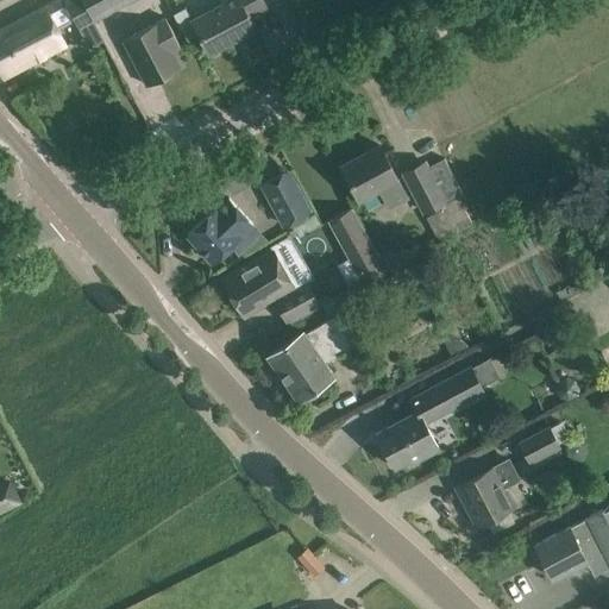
[(79,27),(93,19),(82,0),(54,0),(2,27),(0,27),(0,71),(2,76),(66,43),(51,17),(67,7),(79,27)]
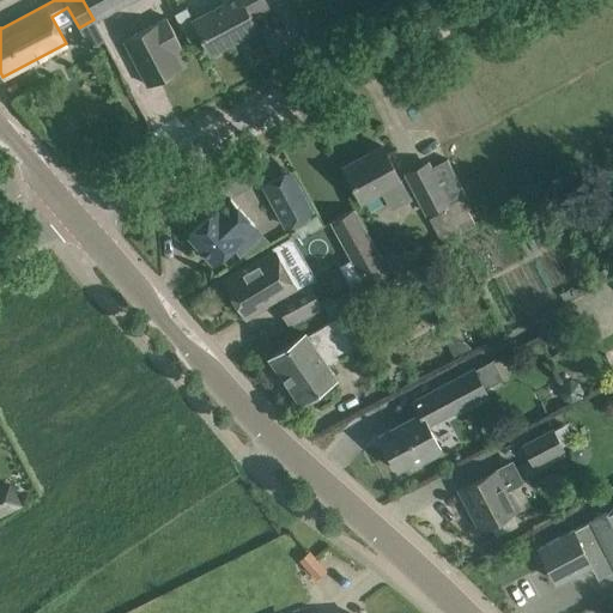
[(83,0),(93,19),(129,0),(83,0)]
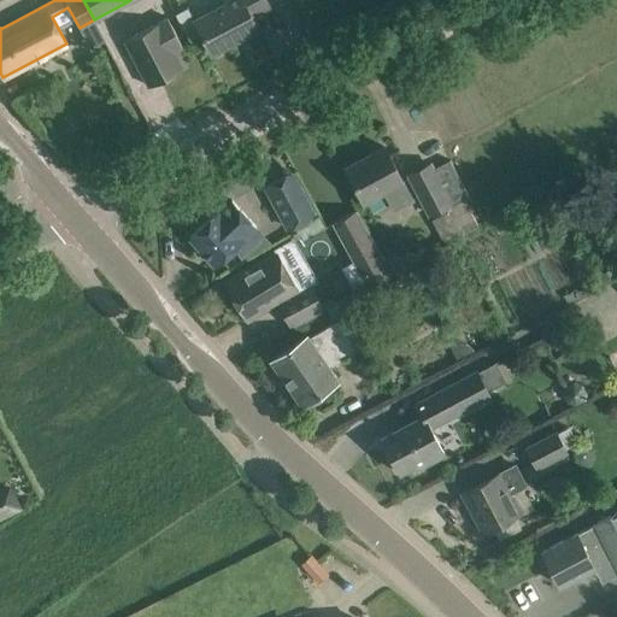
[(270,7),(265,0),(223,0),(193,17),(211,53),(257,29),(251,17),(270,7)]
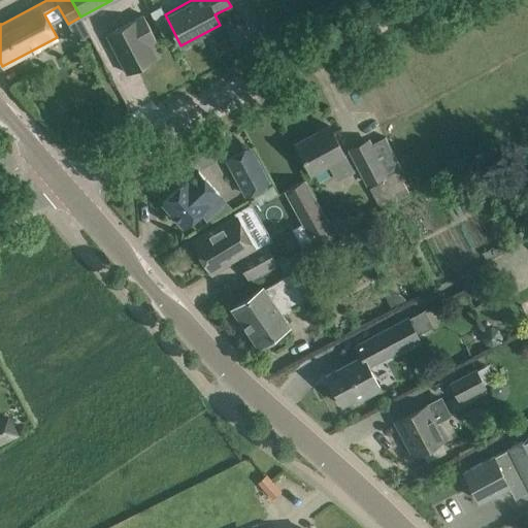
[(106,34),(118,56),(127,73),(156,58),(149,44),(156,40),(142,15),(106,34)]
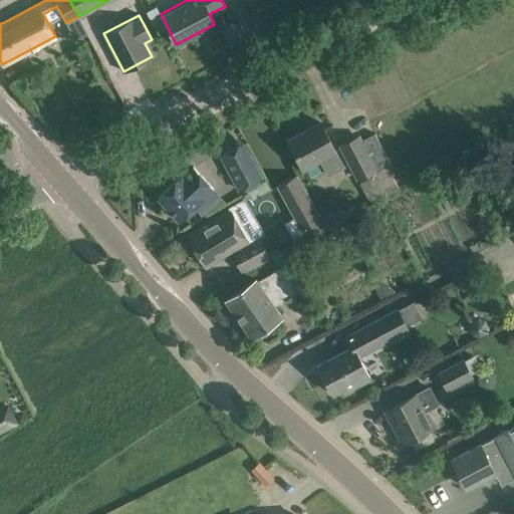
[(341,163),(329,140),(320,122),(288,140),(302,166),(318,157),(325,171),(341,163)]
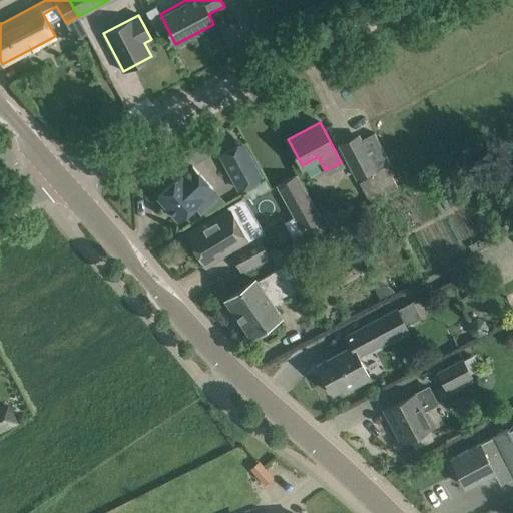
[(338,143),(354,176),(368,202),(397,187),(385,165),(390,162),(375,133),(362,140),(358,133),(338,143)]
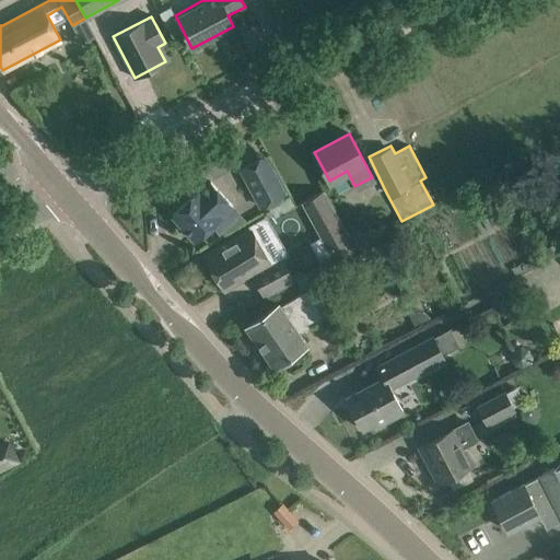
[(212,179),(230,170),(222,155),(205,165),(212,179)]
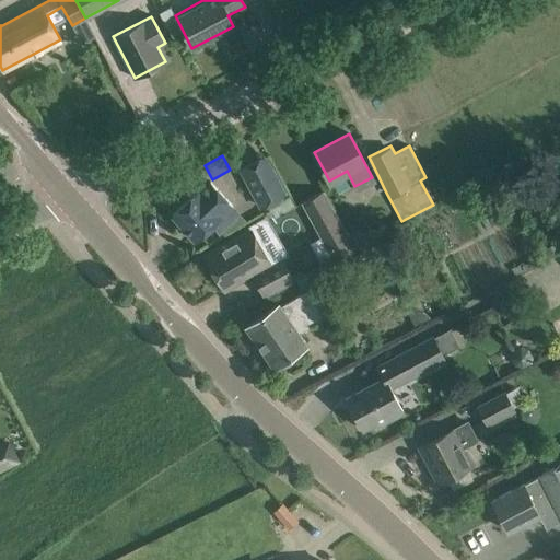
[(286,194),(264,155),(241,167),(263,206),(286,194)]
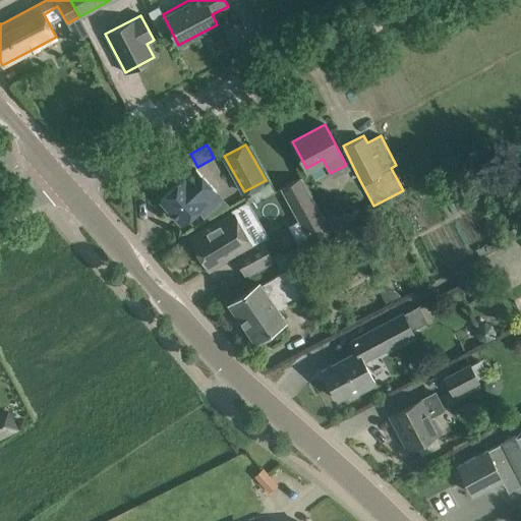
[(195,169),(183,180),(182,179),(160,199),(182,224),(195,212),(205,203),(204,201),(216,191),(195,169)]
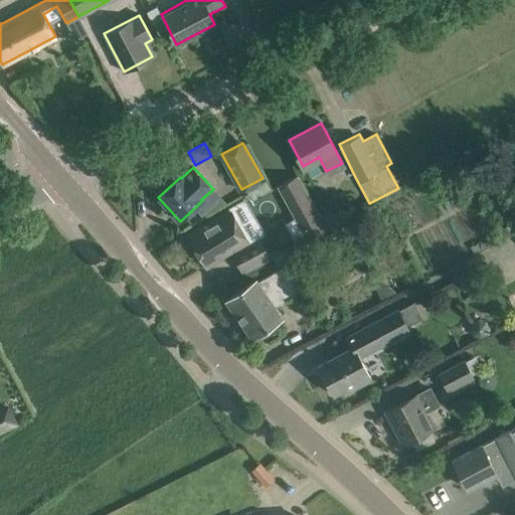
[(327,228),(320,216),(298,174),(278,186),(295,218),(307,239),(327,228)]
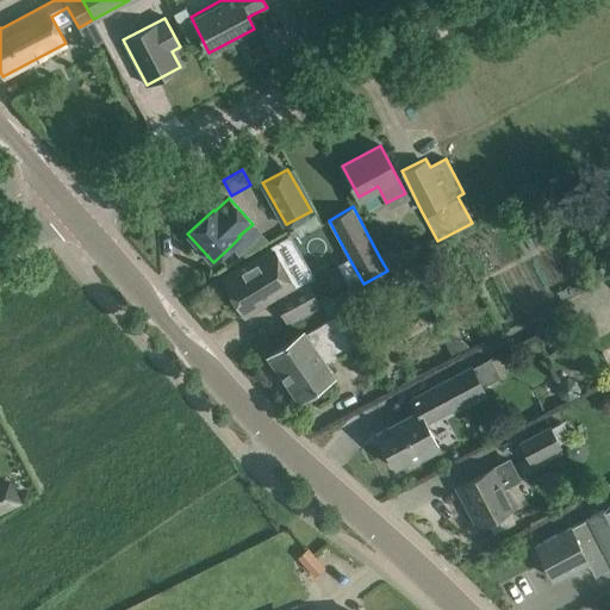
[(319,305),(305,280),(294,286),(272,248),(244,265),(221,278),(244,318),(263,305),(272,299),(287,324),(319,305)]
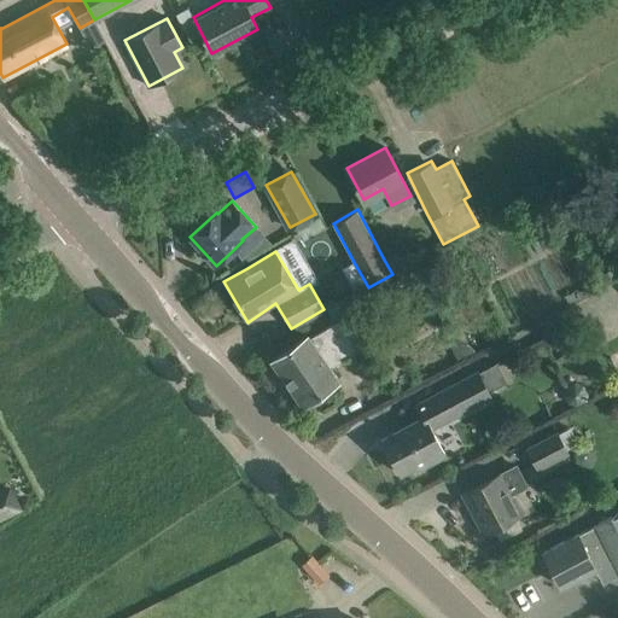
[(354,262),(343,268),(356,295),(368,287),(354,262)]
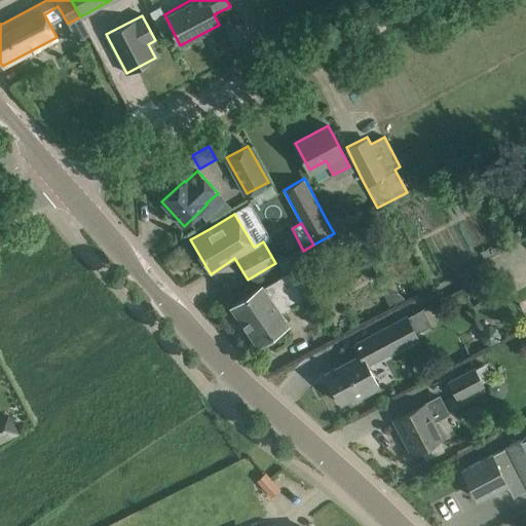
[(257,344),(290,322),(280,308),(313,291),(301,268),(266,287),(264,285),(231,307),(257,344)]
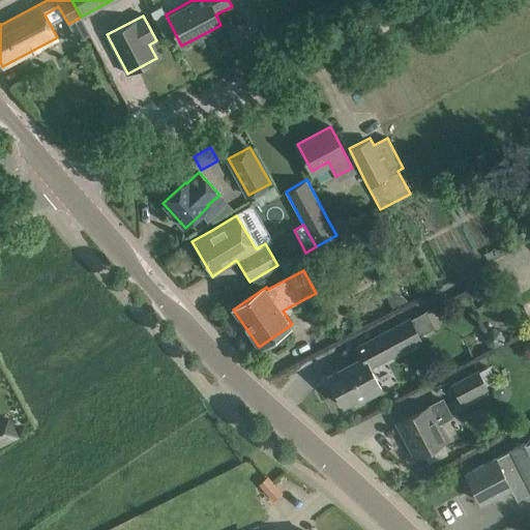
[(421,313),(409,319),(416,332),(429,326),(421,313)]
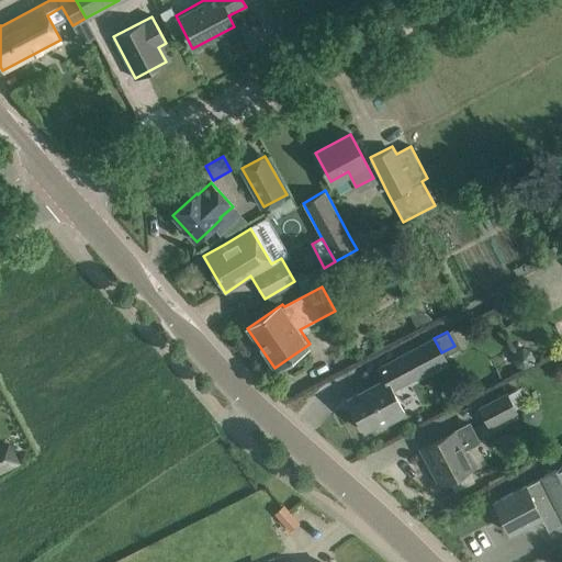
[(381,426),(401,416),(405,414),(391,389),(446,360),(441,352),(434,338),(379,368),(384,379),(347,398),(363,430),(380,423),(381,426)]
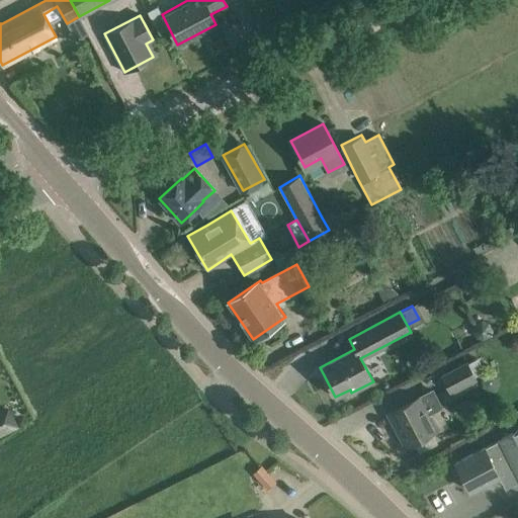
[(475,324),(471,331),(476,338),(483,340),(490,337),(493,329),(488,323),(482,321),(475,324)]
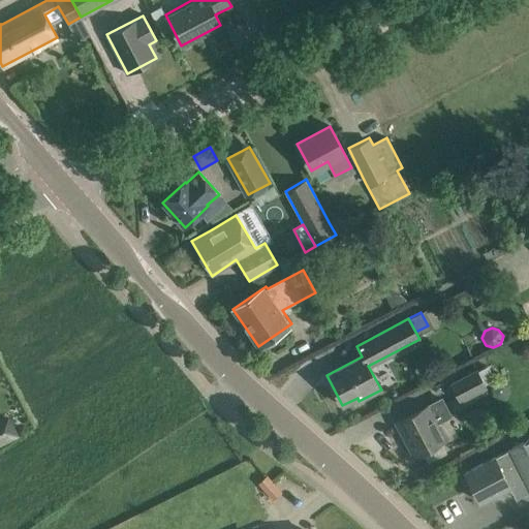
[(460,401),(486,387),(476,371),(452,384),(460,401)]
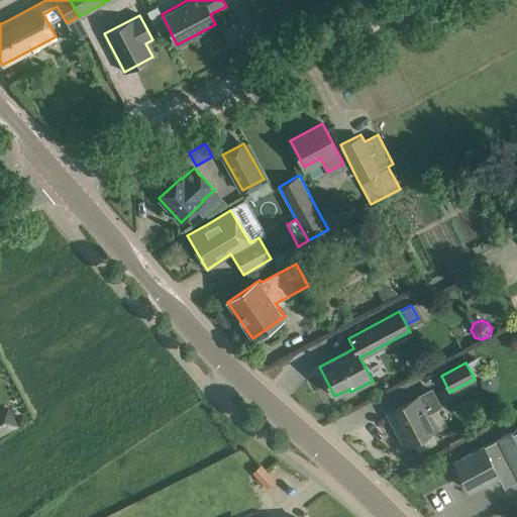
[(405,445),(422,435),(436,428),(420,396),(388,413),(405,445)]
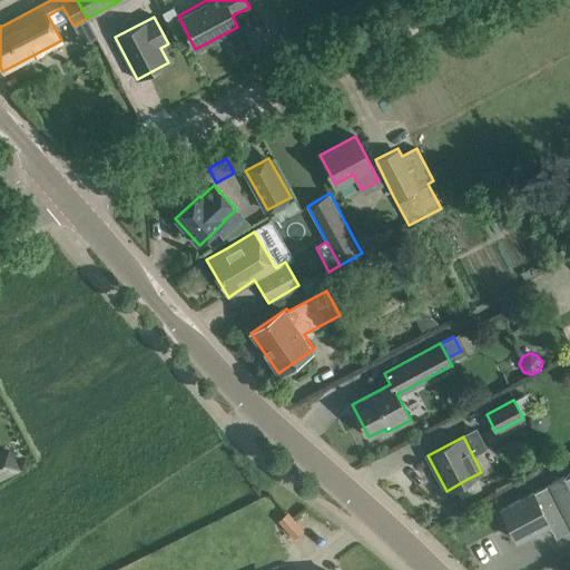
[(7,449),(0,451),(0,469),(3,477),(18,470),(7,449)]
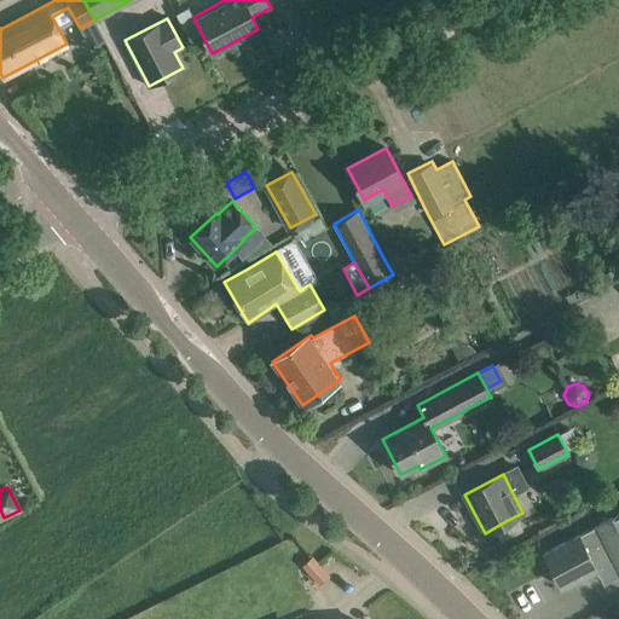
[(566,542),(544,553),(561,586),(595,570),(586,553),(607,542),(618,565),(618,513),(597,524),(599,525),(579,536),(578,534),(566,542)]
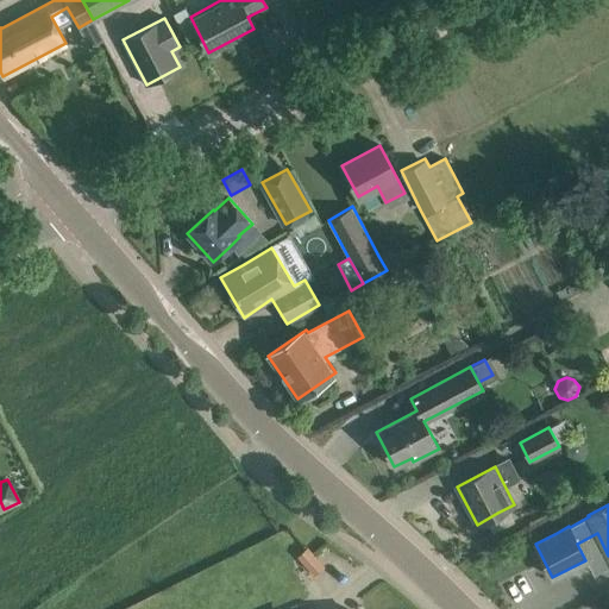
[(307,548),(297,556),(314,576),(324,567),(307,548)]
